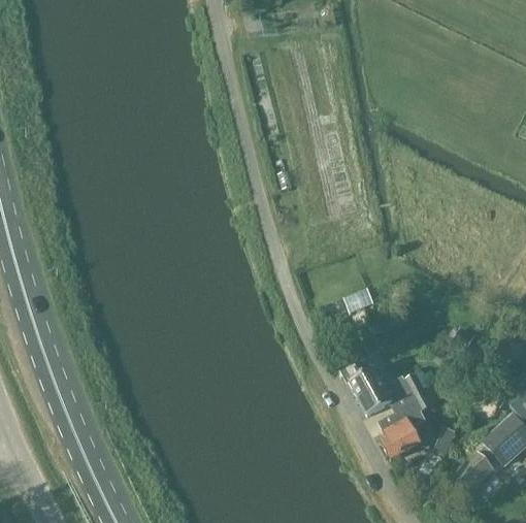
[(368,286),(344,296),(350,311),(373,300),(368,286)]
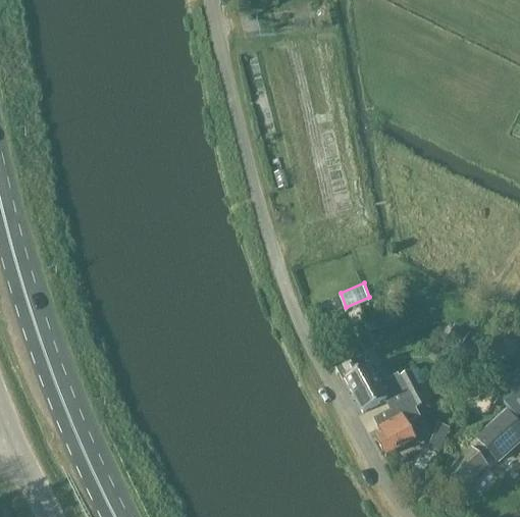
[(456,324),(448,339),(458,345),(466,330),(456,324)]
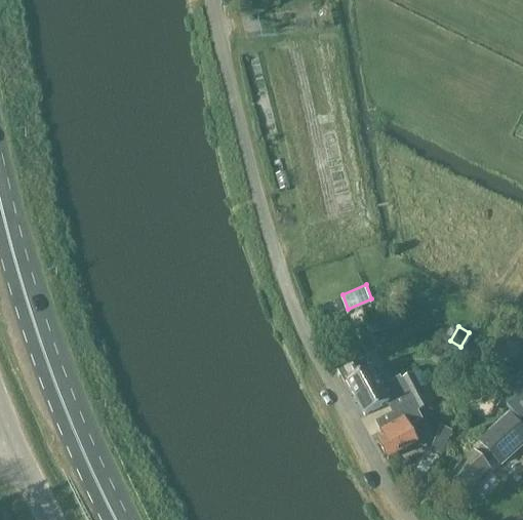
[(409,393),(430,382),(423,368),(403,377),(401,374),(389,382),(384,373),(378,375),(372,364),(371,365),(366,356),(353,363),(358,372),(348,377),(366,412),(389,400),(394,409),(395,410),(413,400),(409,393)]
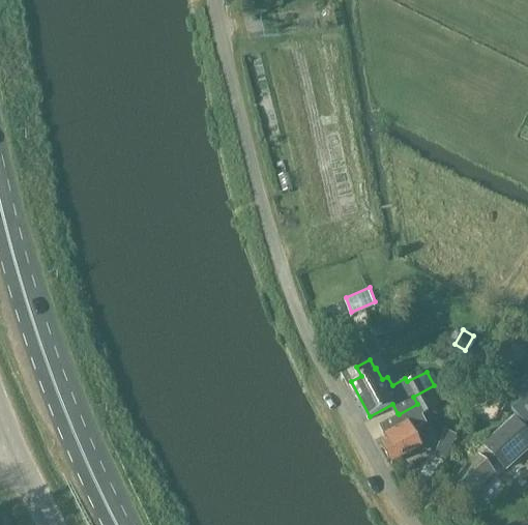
[(527,371),(502,396),(524,420),(527,416),(527,371)]
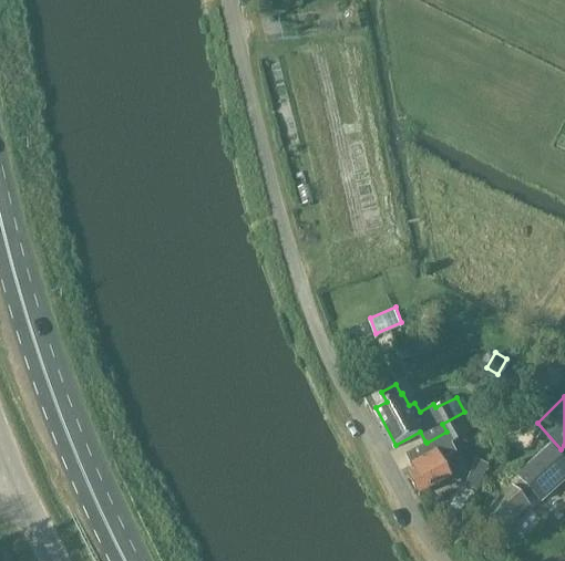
[(443,457),(458,450),(452,440),(453,439),(454,440),(473,430),(468,421),(481,414),(476,406),(464,412),(442,424),(447,432),(427,443),(425,442),(407,452),(417,470),(410,474),(420,492),(452,476),(443,457)]
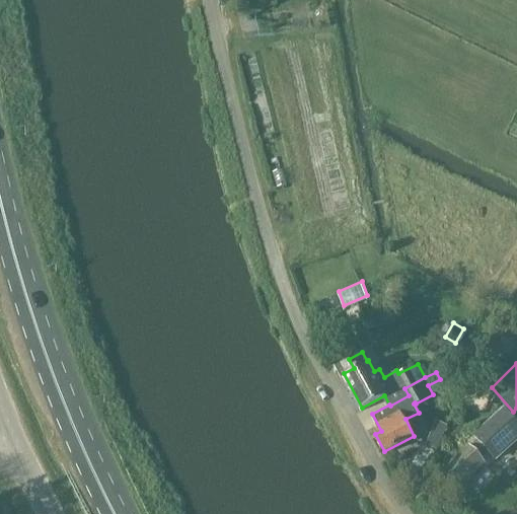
[(455,489),(485,460),(479,454),(488,447),(496,455),(516,435),(516,420),(504,407),(475,434),(478,437),(470,445),(469,443),(439,471),(455,489)]
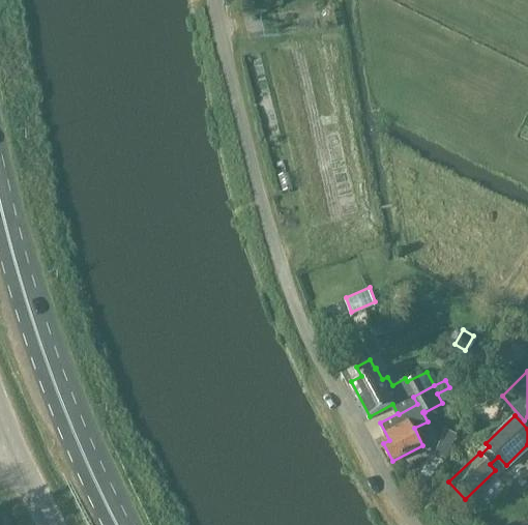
[(445,427),(436,448),(446,453),(456,431),(445,427)]
